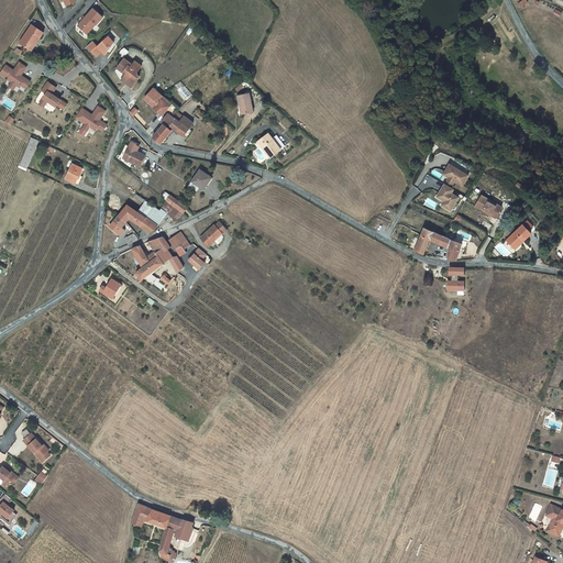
[(78,28),(87,35),(96,25),(97,25),(103,18),(94,10),(87,17),(84,18),(81,20),(84,21),(78,28)]
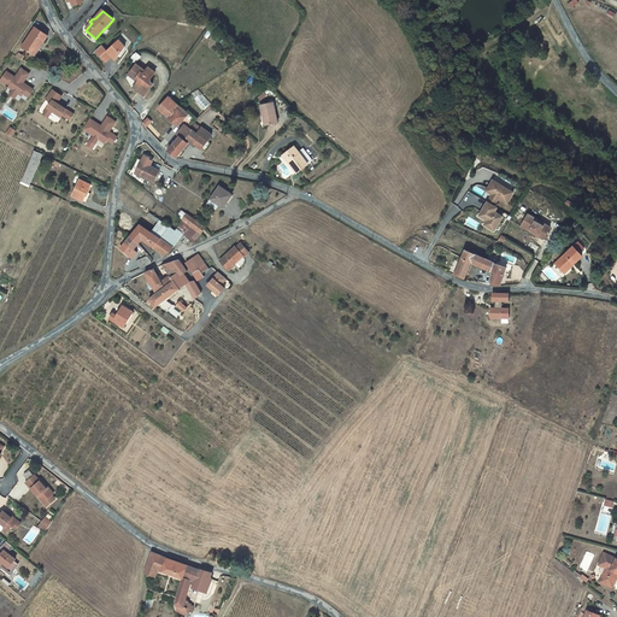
[(24,47),(34,54),(41,43),(43,46),(50,37),(37,28),(24,47)]
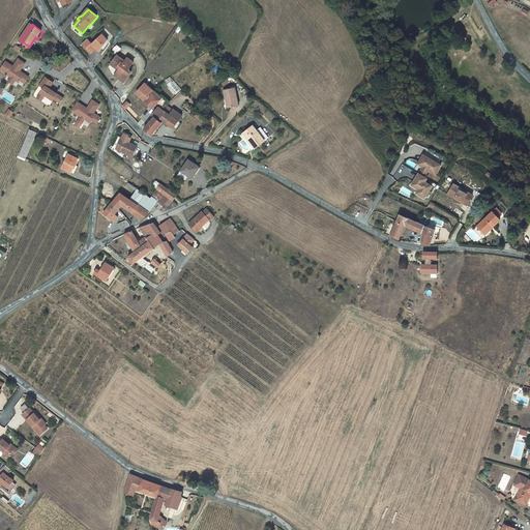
[(81,45),(90,54),(95,50),(98,53),(99,51),(107,40),(101,35),(91,45),(86,39),(81,45)]
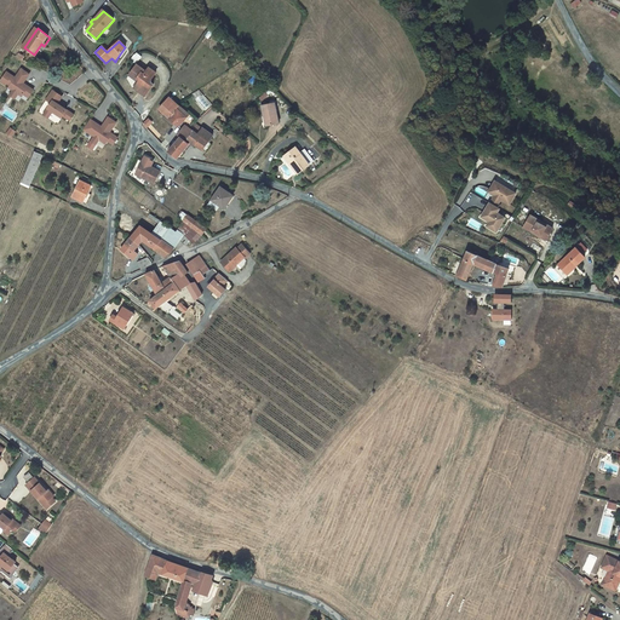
[(41,44),(34,55),(36,57),(44,46),(41,44)]
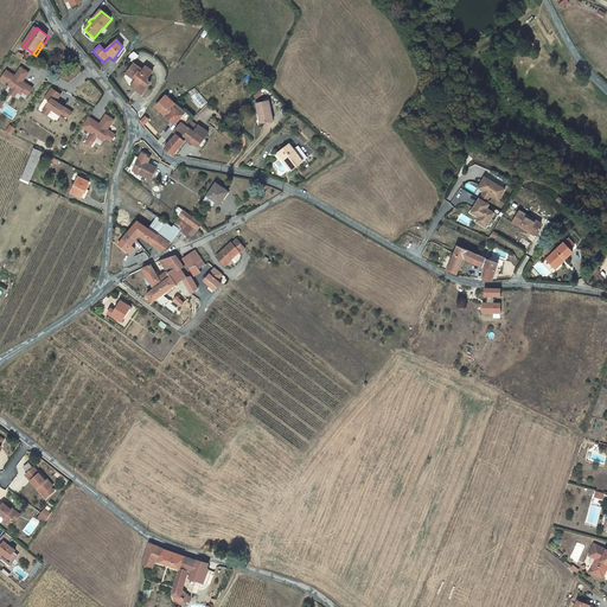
[(141,69),(134,64),(127,75),(134,80),(135,77),(138,78),(134,84),(139,88),(141,84),(147,88),(151,83),(149,82),(148,78),(153,71),(146,66),(142,72),(140,70),(141,69)]
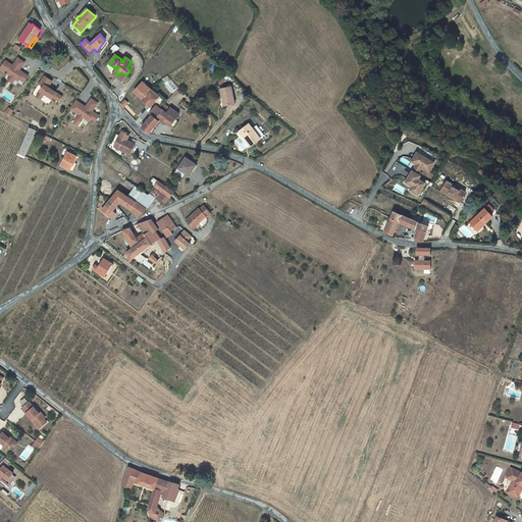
[(19,69),(24,62),(18,58),(13,65),(6,60),(0,68),(4,71),(5,70),(8,72),(7,73),(10,75),(15,79),(18,82),(19,80),(24,82),(29,75),(21,71),(20,72),(18,71),(19,69)]
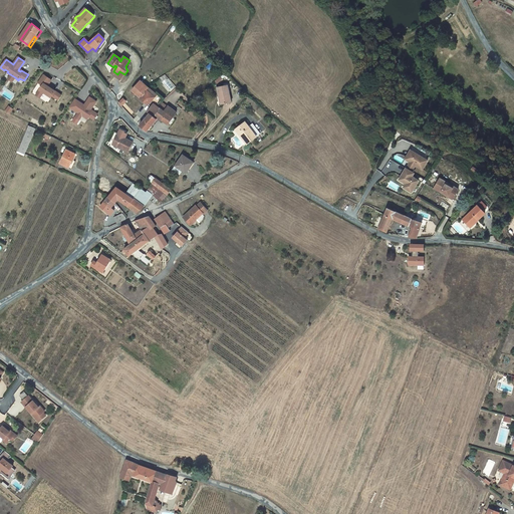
[(117,74),(113,71),(111,73),(121,80),(124,74),(119,71),(117,74)]
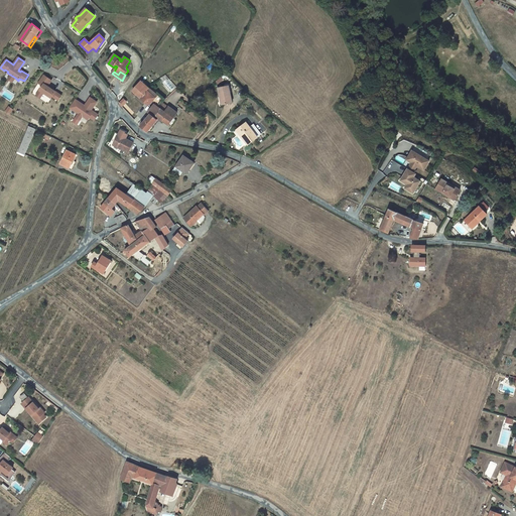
[(47,87),(50,81),(44,77),(38,85),(42,87),(39,93),(43,96),(44,94),(51,99),(52,98),(58,102),(62,97),(48,88),(47,87)]
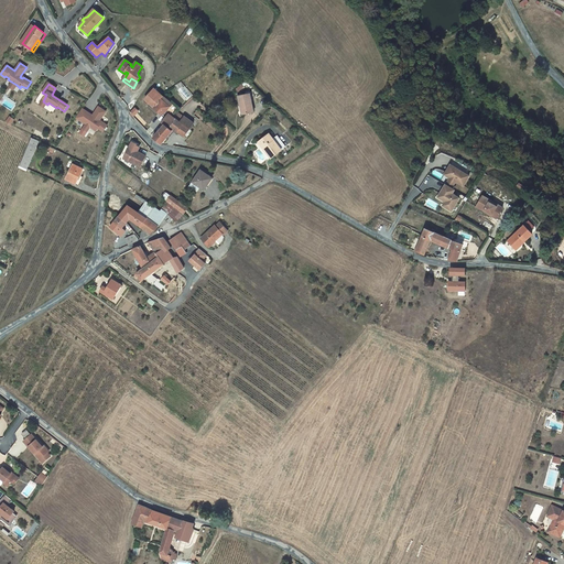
[(176,109),(153,89),(144,100),(160,114),(162,111),(163,112),(166,110),(170,112),(162,122),(164,123),(169,128),(176,118),(174,117),(172,115),(176,109)]
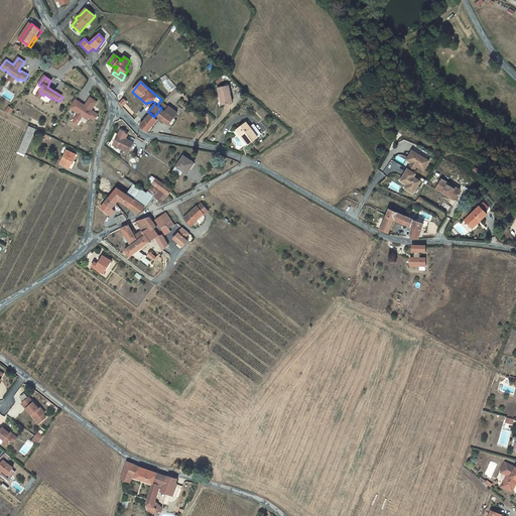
[(221,95),(222,104),(232,102),(228,86),(217,88),(219,95),(221,95)]
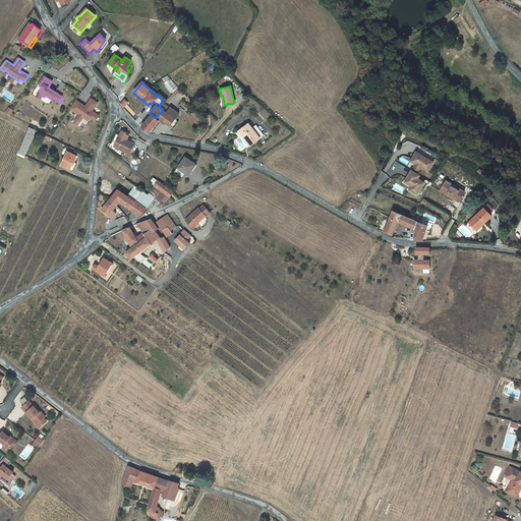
[(84,106),(77,101),(71,109),(80,115),(77,119),(81,122),(84,117),(90,121),(92,118),(97,121),(100,115),(94,111),(99,103),(92,99),(85,108),(83,107),(84,106)]
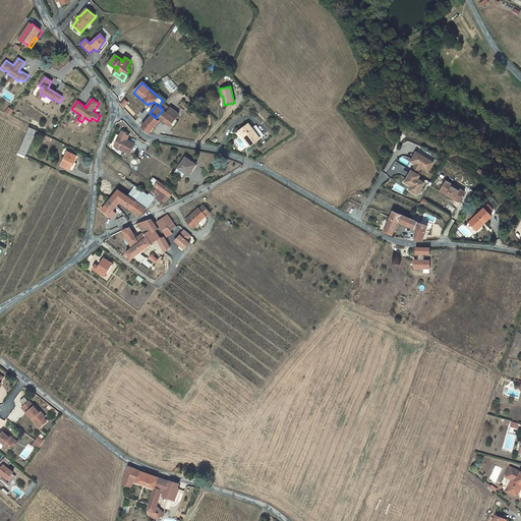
[(170,108),(165,104),(161,108),(163,109),(167,113),(170,108)]
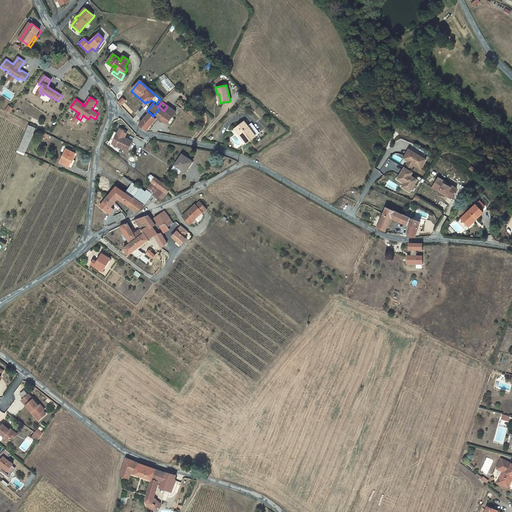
[(167,106),(164,111),(160,107),(153,116),(149,112),(139,125),(146,131),(156,118),(160,119),(168,124),(176,112),(168,105),(167,106)]
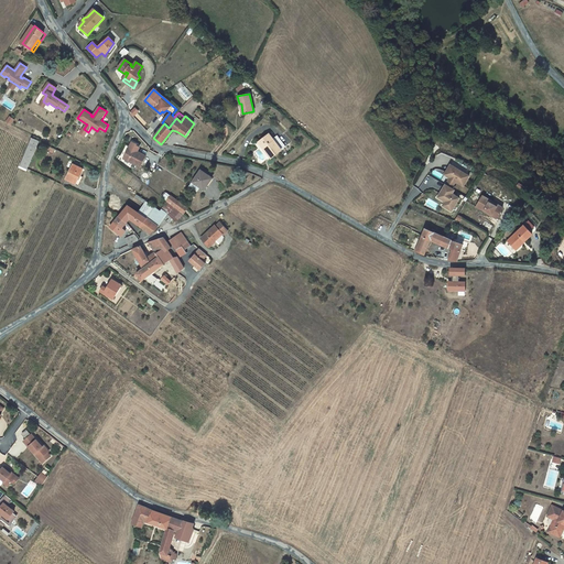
[(285,148),(279,138),(278,137),(273,140),(269,134),(261,140),(268,149),(264,150),(271,159),(285,148)]
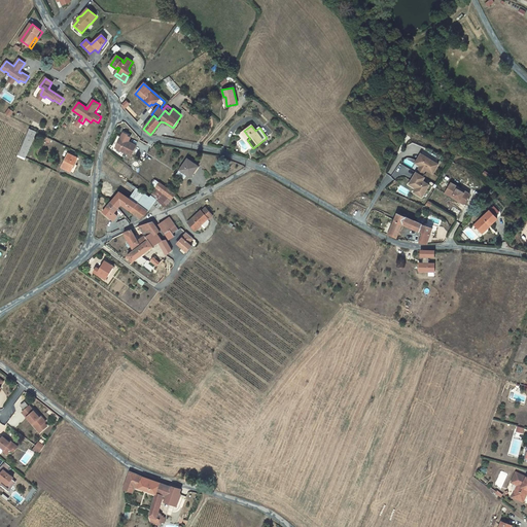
[(29,129),(19,153),(26,156),(36,132),(29,129)]
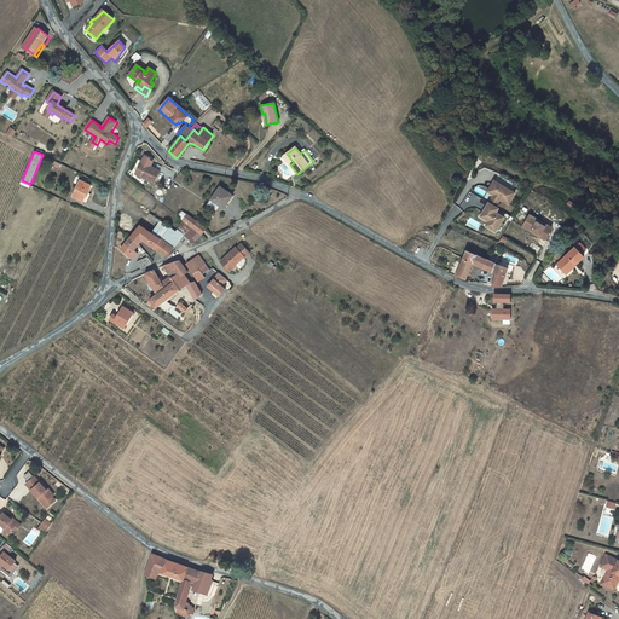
[(145,175),(155,180),(160,171),(150,166),(152,162),(149,160),(149,158),(144,156),(136,173),(144,178),(145,175)]
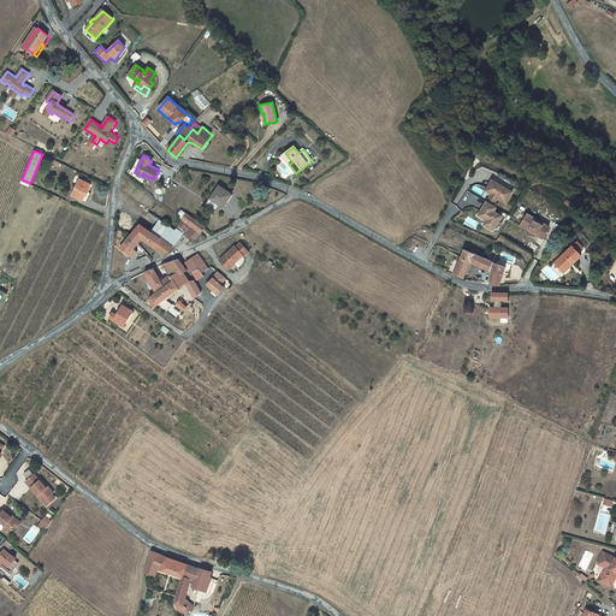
[(83,201),(87,191),(90,184),(80,179),(72,196),(83,201)]
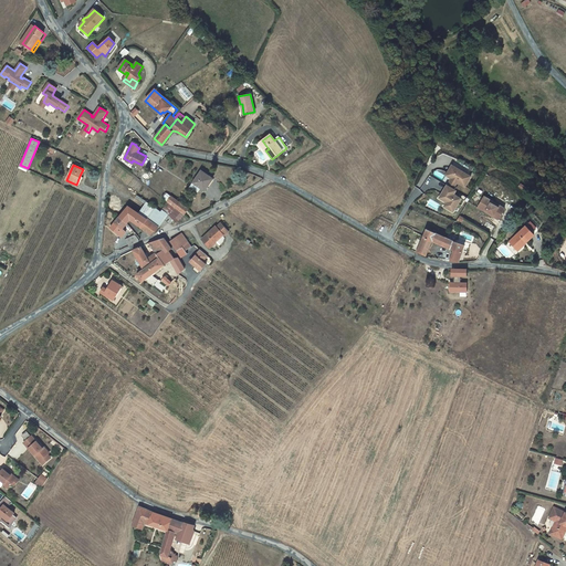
[(451,166),(444,176),(450,179),(449,181),(454,185),(457,182),(464,187),(470,177),(451,166)]
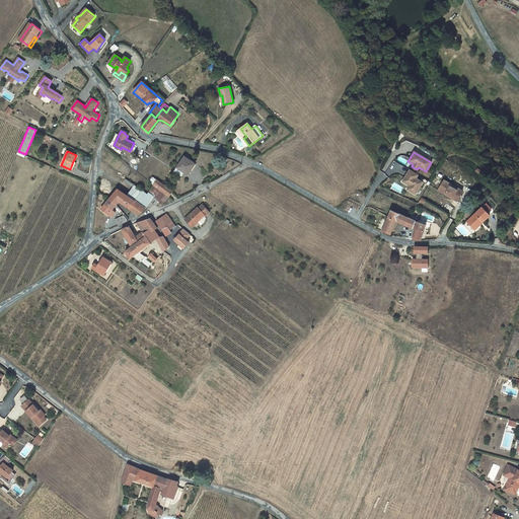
[(184,157),(175,171),(182,176),(184,172),(189,175),(196,164),(184,157)]
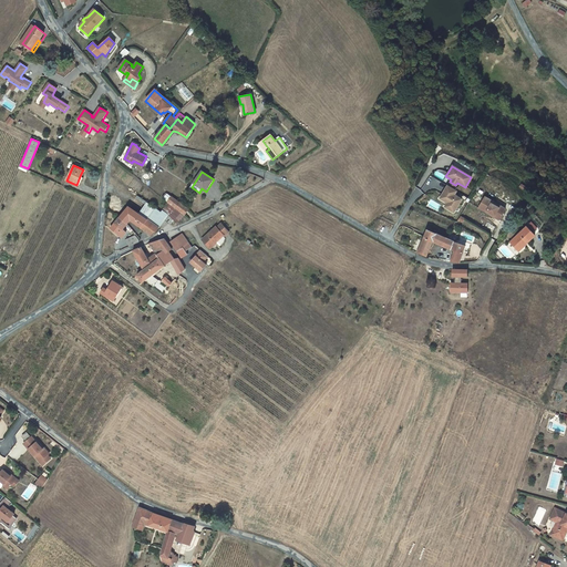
[(447,186),(446,186),(439,199),(446,204),(449,205),(450,208),(449,210),(453,213),(461,199),(453,195),(455,192),(453,189),(447,186)]
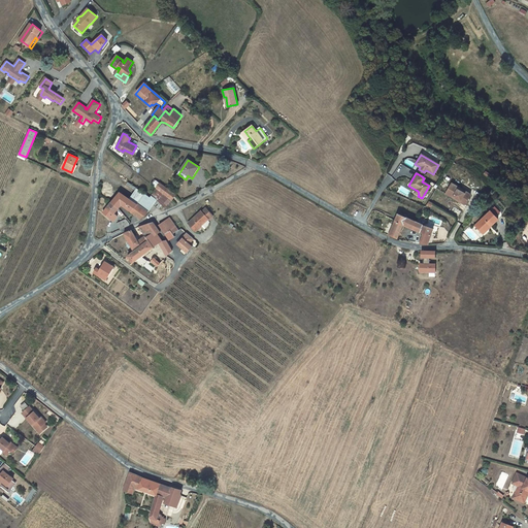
[(161,183),(157,188),(173,199),(177,194),(161,183)]
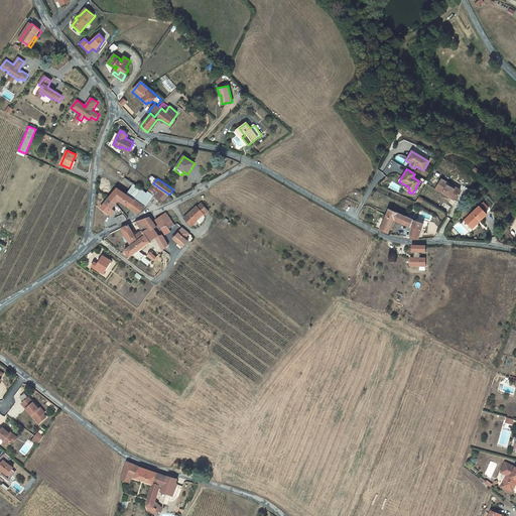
[(444,195),(445,194),(455,199),(460,189),(441,178),(435,188),(444,195)]
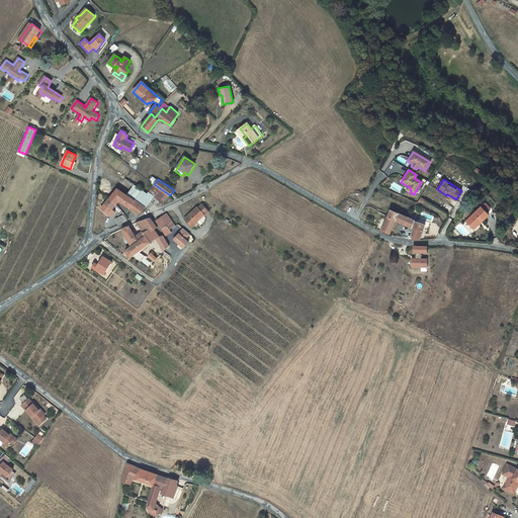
[(155,197),(151,191),(149,194),(135,185),(128,194),(148,206),(155,197)]
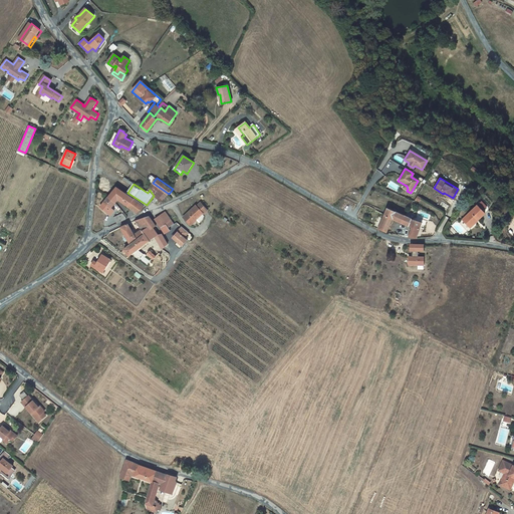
[(158,204),(161,202),(162,201),(157,197),(162,191),(155,184),(150,190),(154,196),(156,197),(154,199),(158,204)]
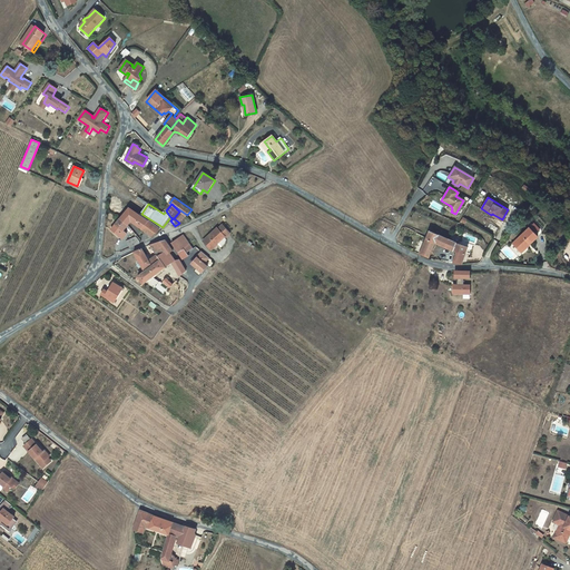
[(158,231),(128,206),(118,219),(127,226),(130,222),(151,238),(158,231)]
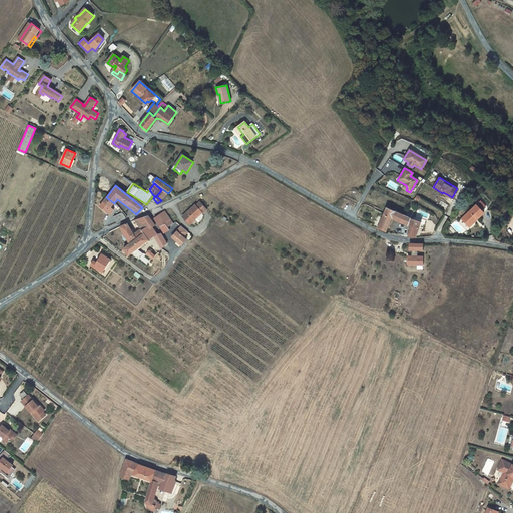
[(161,202),(168,194),(161,190),(156,196),(161,200),(160,201),(161,202)]
